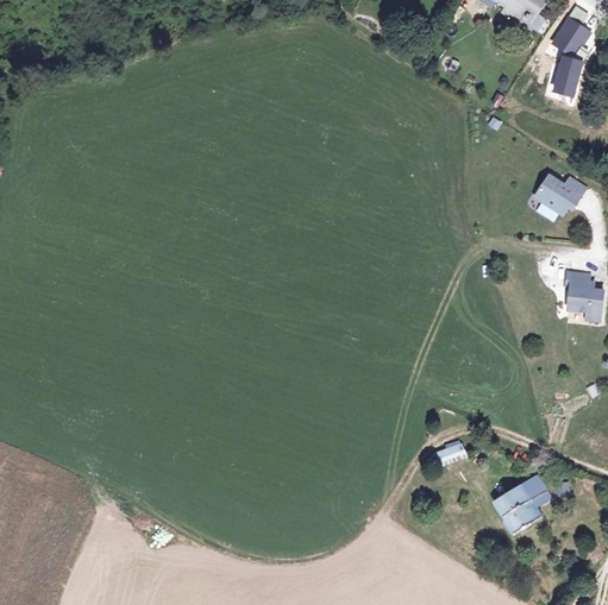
[(507,0),(509,1),(503,11),(528,25),(545,0),(507,0)]
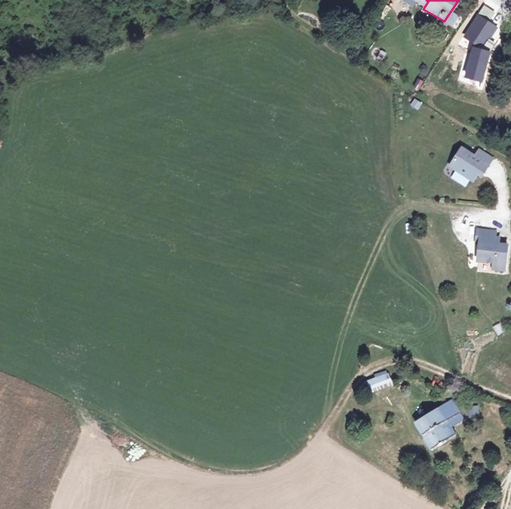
[(411,97),(408,104),(417,108),(419,101),(411,97)]
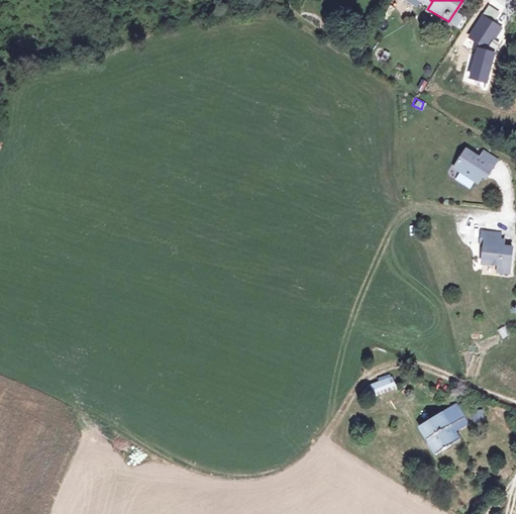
[(471,179),(473,176),(476,171),(482,174),(492,158),(479,148),(475,155),(461,147),(452,161),(454,169),(471,179)]
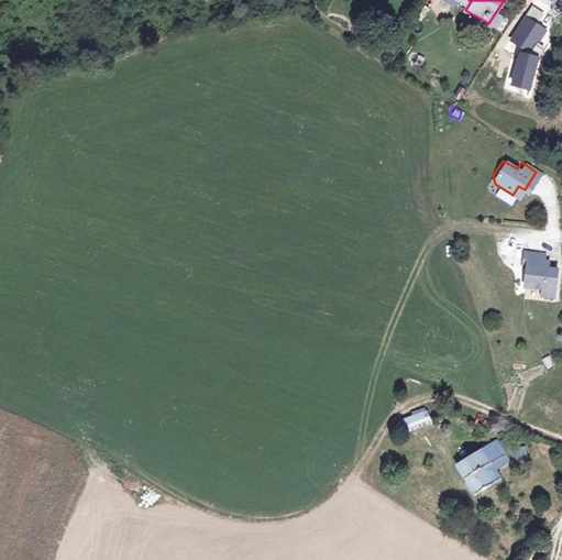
[(544,251),(524,249),(522,263),(528,263),(525,284),(542,286),(541,293),(553,295),(558,266),(547,265),(543,264),(543,257),(544,251)]
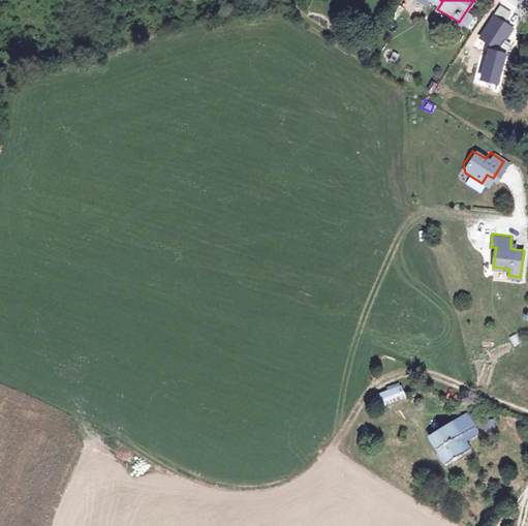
[(405,384),(381,391),(384,401),(408,395),(405,384)]
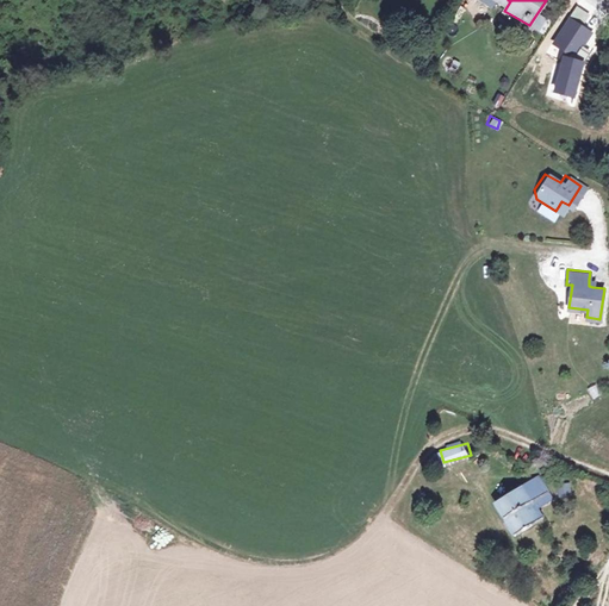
[(498,498),(504,510),(517,531),(545,514),(539,505),(553,497),(546,486),(539,476),(524,485),(524,483),(498,498)]
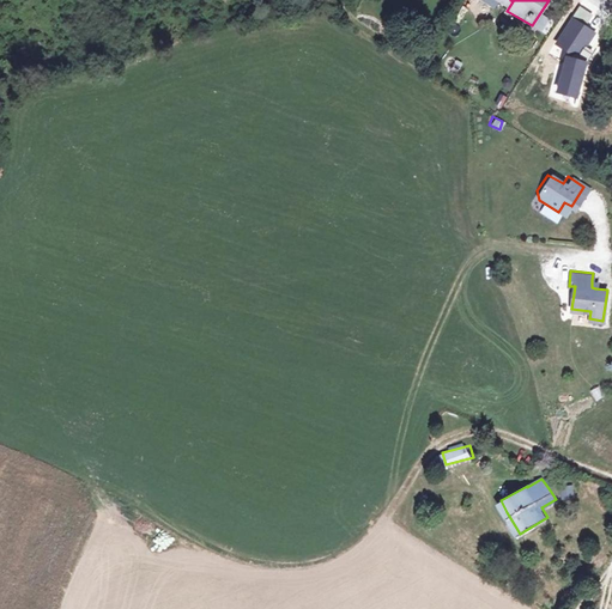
[(570,481),(559,485),(562,495),(573,492),(570,481)]
